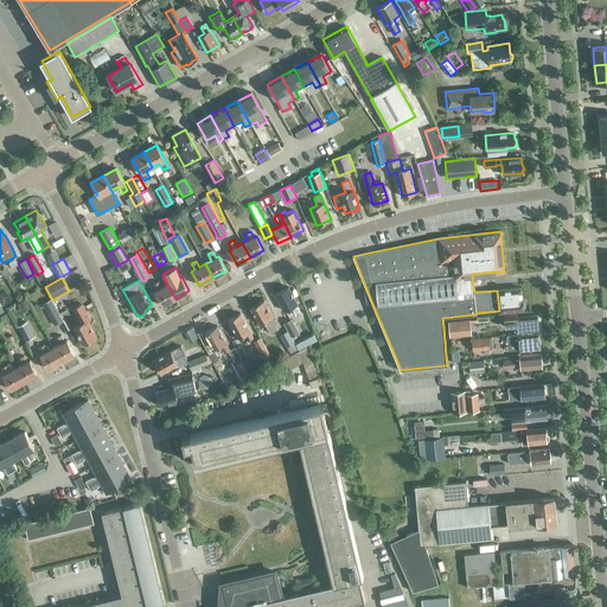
[(176,299),(167,285),(163,287),(159,281),(153,283),(157,291),(154,292),(163,306),(176,299)]
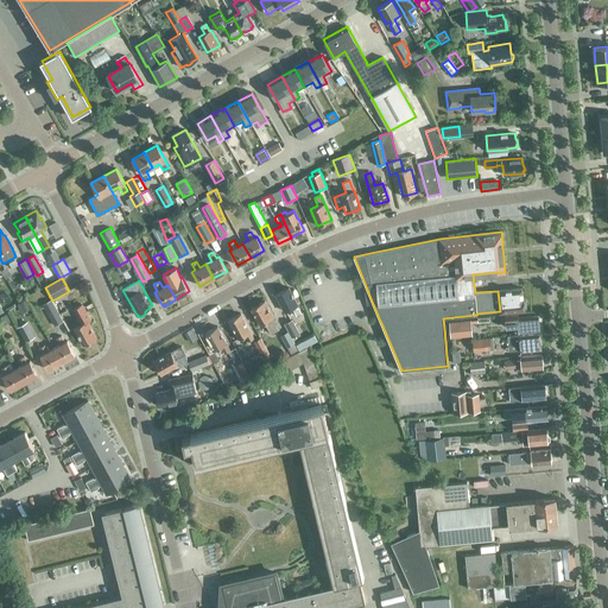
[(297,316),(302,314),(297,305),(298,304),(289,287),(276,295),(285,311),(292,308),(297,316)]
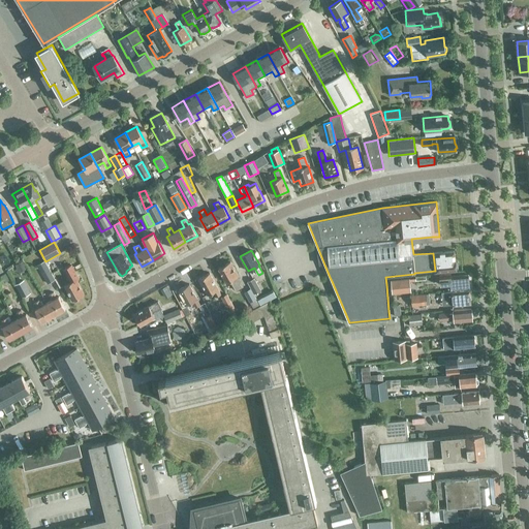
[(434,252),(433,253),(435,271),(435,272),(456,270),(456,269),(458,267),(457,262),(455,261),(454,251),(434,252)]
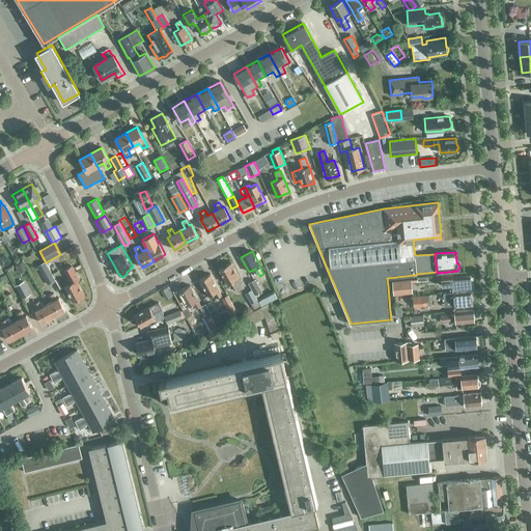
[(19,272),(26,268),(23,262),(16,267),(19,272)]
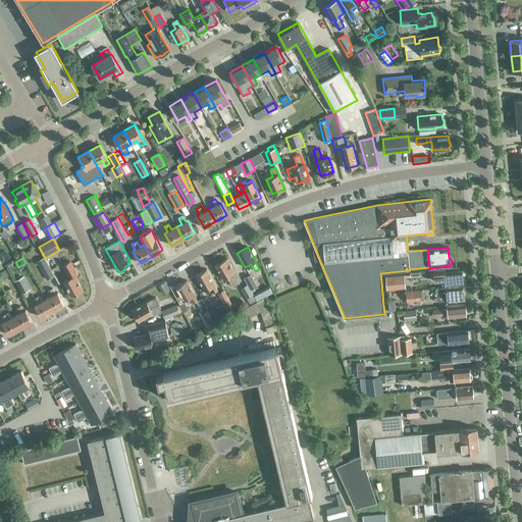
[(232,286),(240,282),(235,272),(236,272),(227,258),(215,264),(223,278),(226,276),(232,286)]
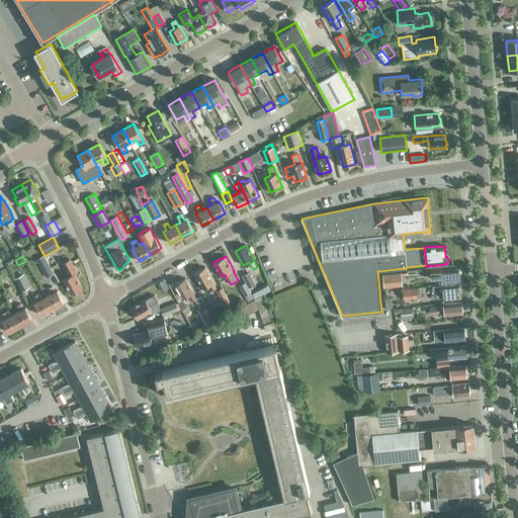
[(82,287),(75,274),(78,272),(70,258),(62,263),(69,276),(63,279),(71,293),(82,287)]
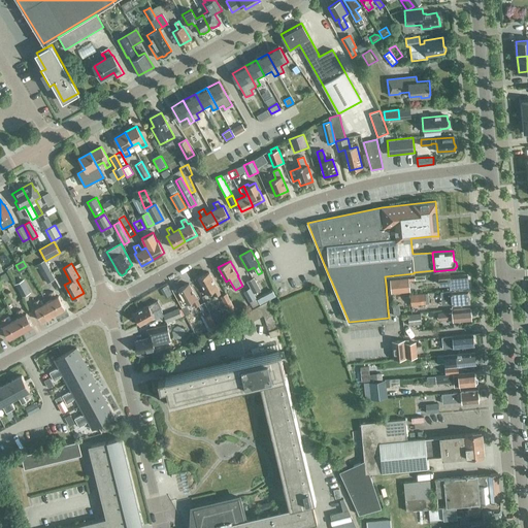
[(48,284),(55,279),(47,267),(41,270),(48,284)]
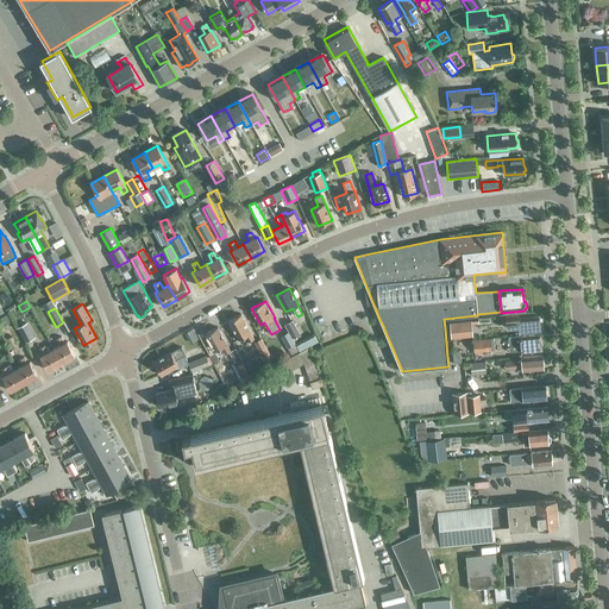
[(11,321),(6,313),(0,315),(0,324),(1,326),(11,321)]
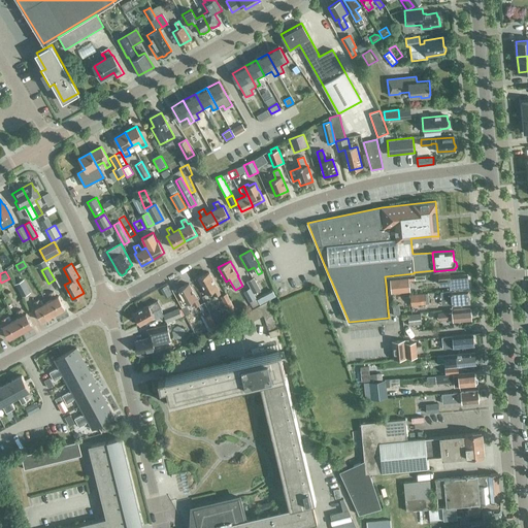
[(216,296),(221,294),(218,288),(209,272),(198,278),(206,294),(212,291),(216,296)]
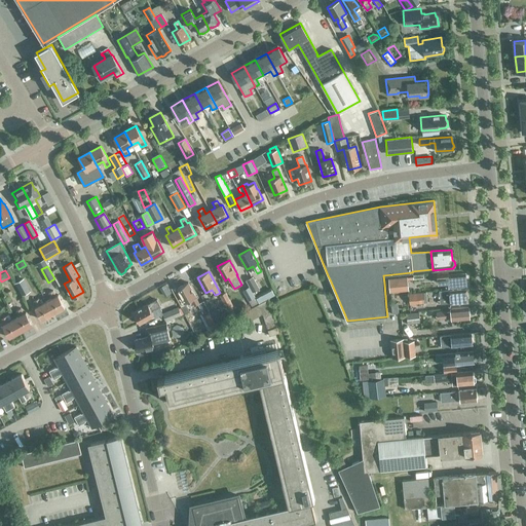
[(449,287),(466,286),(465,272),(448,273),(448,271),(437,272),(438,283),(447,283),(447,286),(449,286),(449,287)]
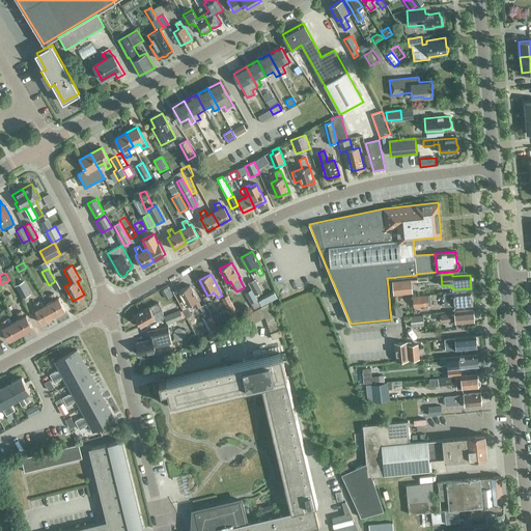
[(255,295),(261,291),(255,279),(248,283),(255,295)]
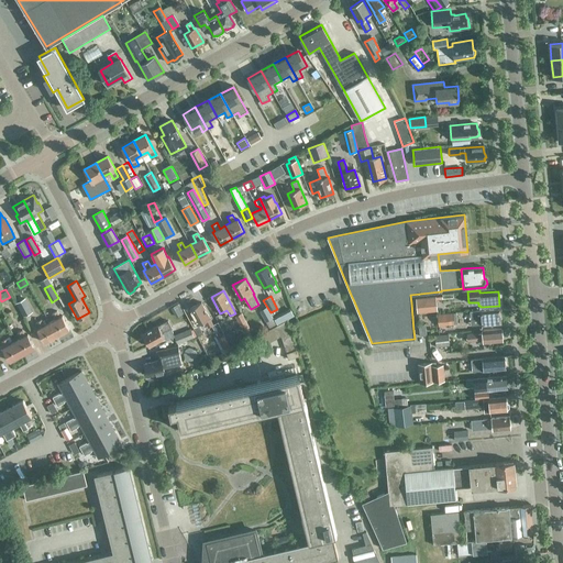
[(437,311),(435,296),(416,298),(417,312),(437,311)]
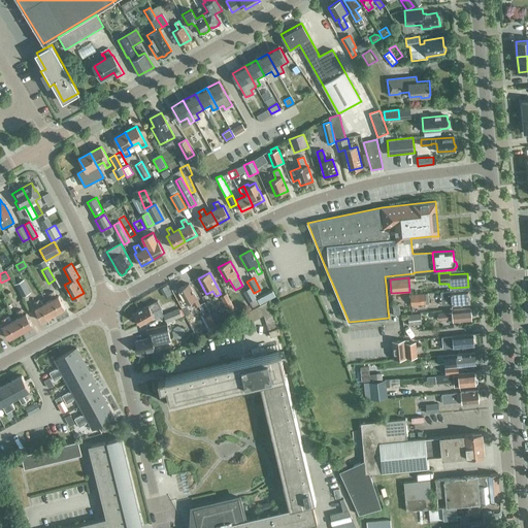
[(31,292),(24,278),(14,284),(22,297),(31,292)]
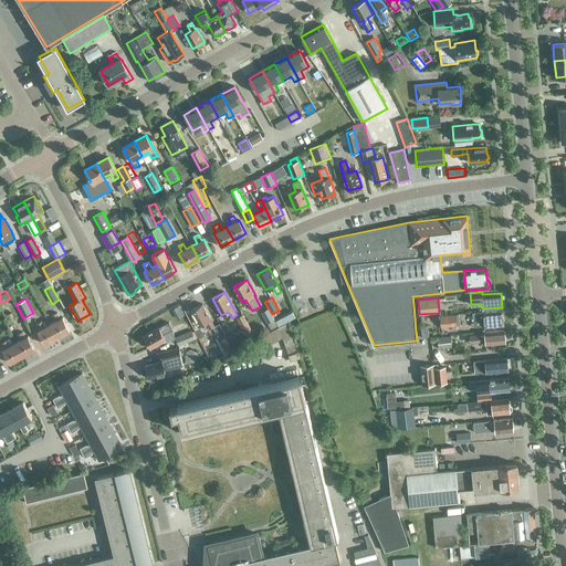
[(212,327),(215,326),(211,320),(202,304),(190,311),(199,326),(206,323),(209,329),(212,327)]
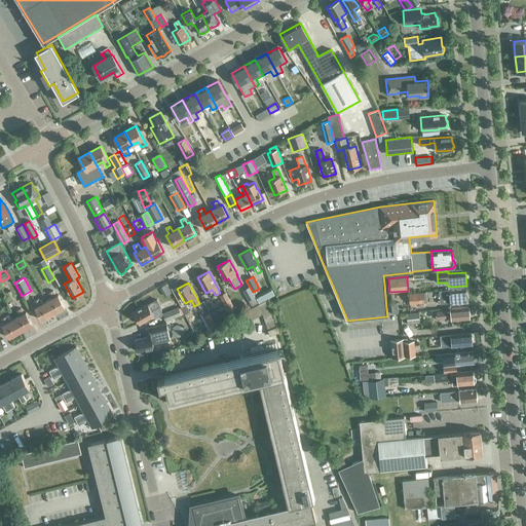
[(249,300),(255,297),(249,287),(242,290),(249,300)]
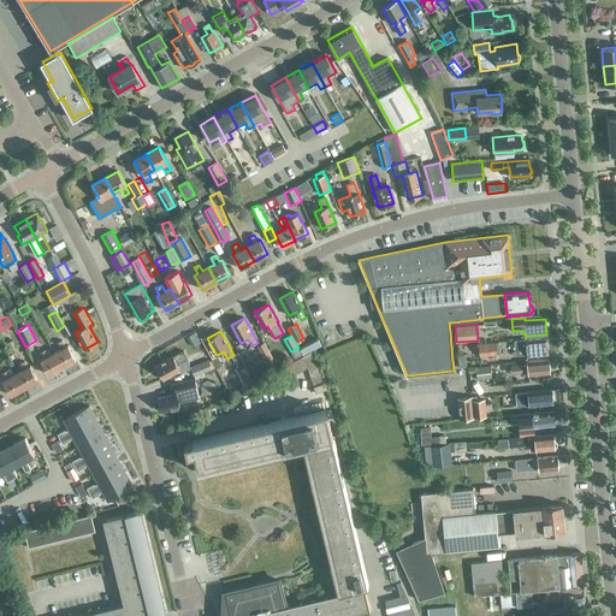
[(517,349),(525,349),(526,354),(527,355),(548,353),(546,338),(514,341),(515,348),(517,348),(517,349)]
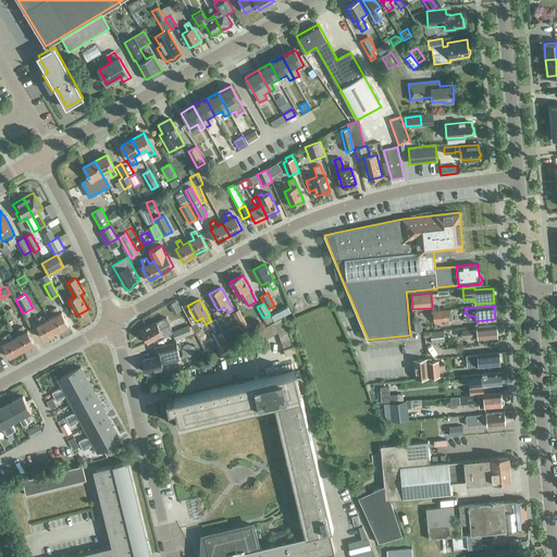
[(54,316),(49,319),(57,332),(69,325),(62,312),(60,313),(57,308),(51,310),(54,316)]
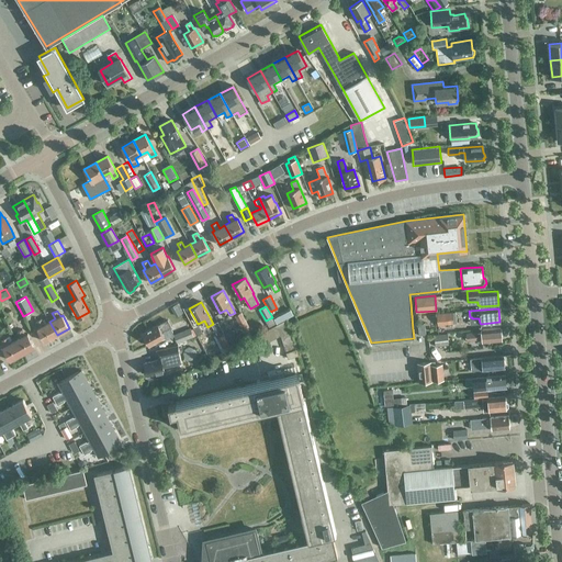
[(244,332),(249,328),(242,313),(235,316),(244,332)]
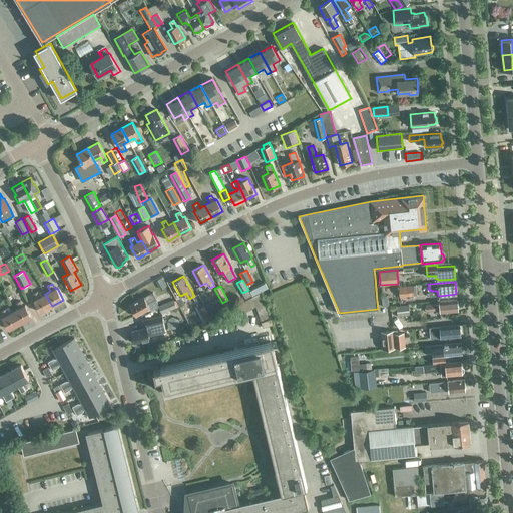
[(400,297),(414,295),(413,286),(399,287),(400,297)]
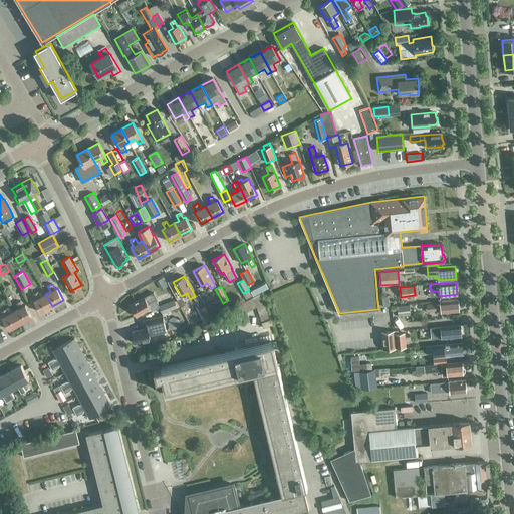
[(52,306),(45,294),(40,297),(37,291),(33,294),(36,299),(34,300),(40,312),(52,306)]
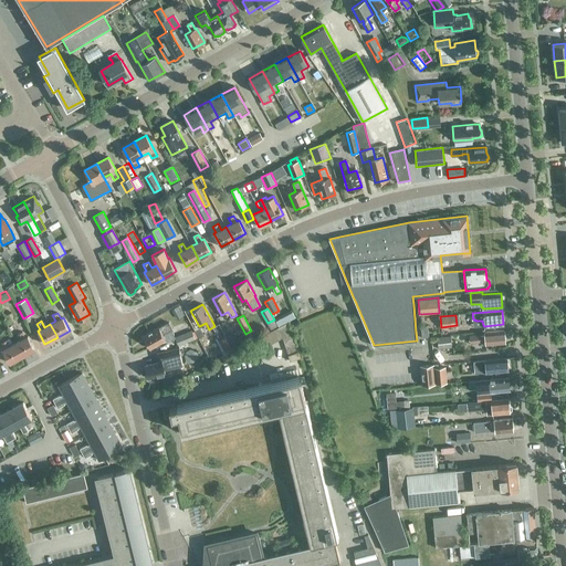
[(290,360),(301,357),(289,321),(260,337),(265,347),(282,337),(290,360)]
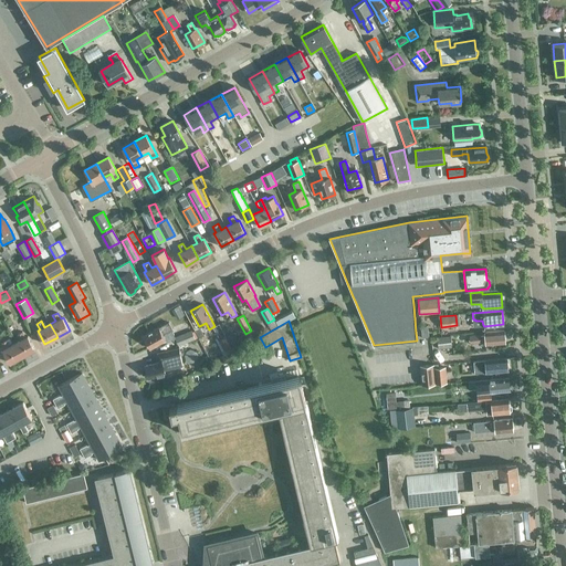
[(158,327),(143,336),(150,348),(166,339),(163,335),(173,329),(168,322),(159,327),(158,327)]
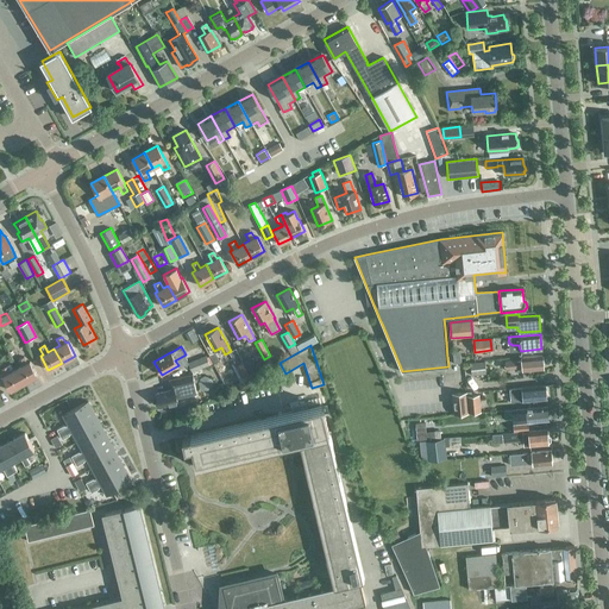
[(209,365),(206,356),(188,362),(192,371),(209,365)]
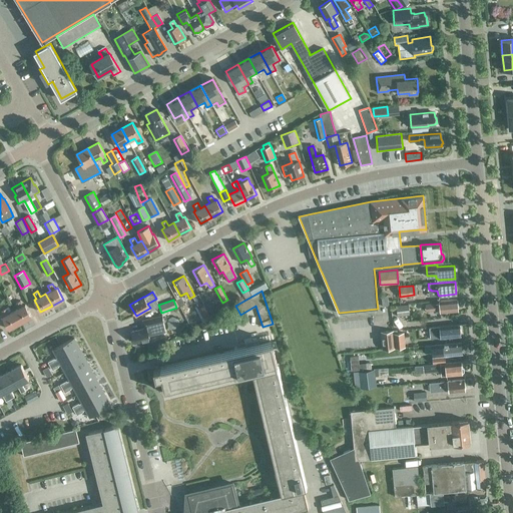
[(440,312),(458,311),(457,300),(439,301),(440,304),(435,305),(435,303),(426,304),(426,311),(440,309),(440,312)]
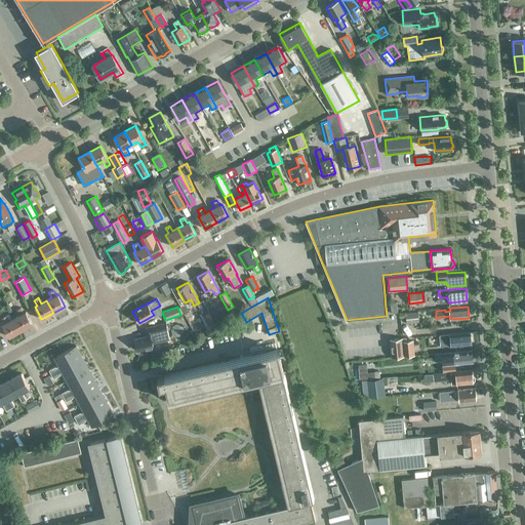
[(14,318),(21,330),(33,324),(26,312),(24,313),(21,308),(15,310),(18,315),(14,318)]
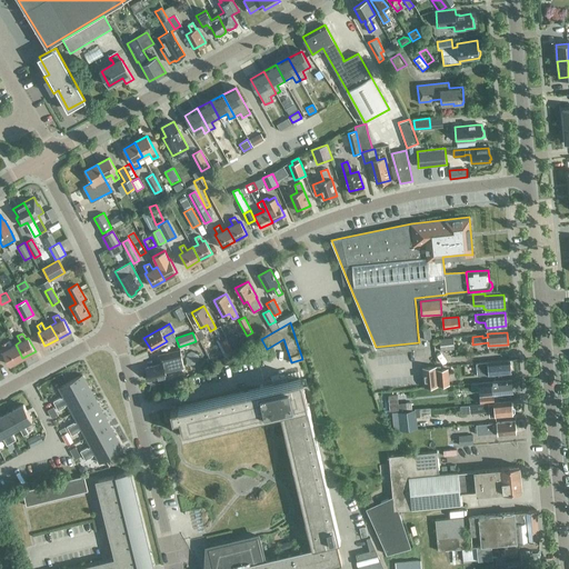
[(220,341),(219,341),(227,356),(231,353),(233,352),(227,338),(220,341)]
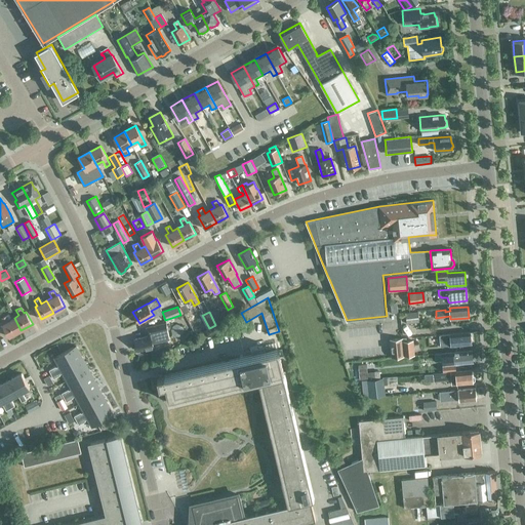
[(417,312),(405,313),(406,323),(418,322),(417,312)]
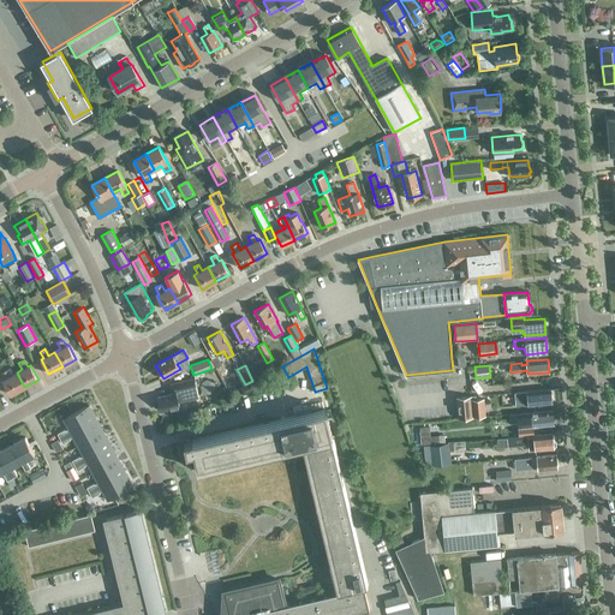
[(24,387),(17,372),(11,376),(7,369),(1,372),(5,378),(3,380),(11,394),(24,387)]
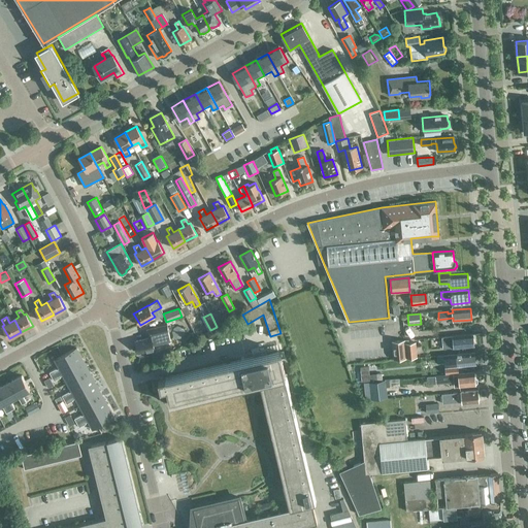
[(146,329),(149,337),(135,340),(138,353),(155,349),(153,343),(158,341),(158,342),(170,339),(167,325),(146,329)]
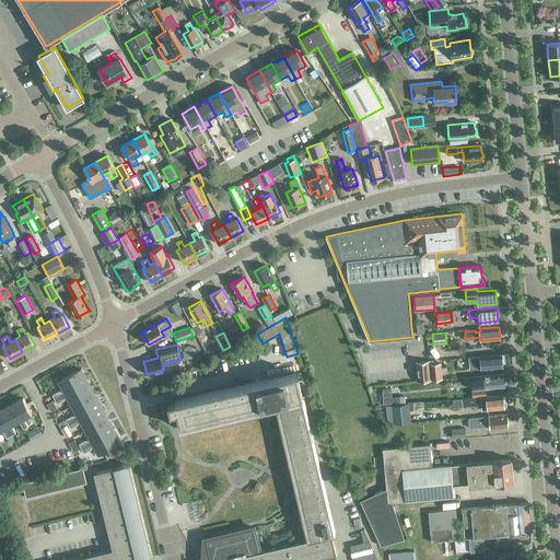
[(191,346),(187,346),(184,348),(183,352),(183,357),(187,359),(191,359),(195,357),(196,353),(195,349),(191,346)]
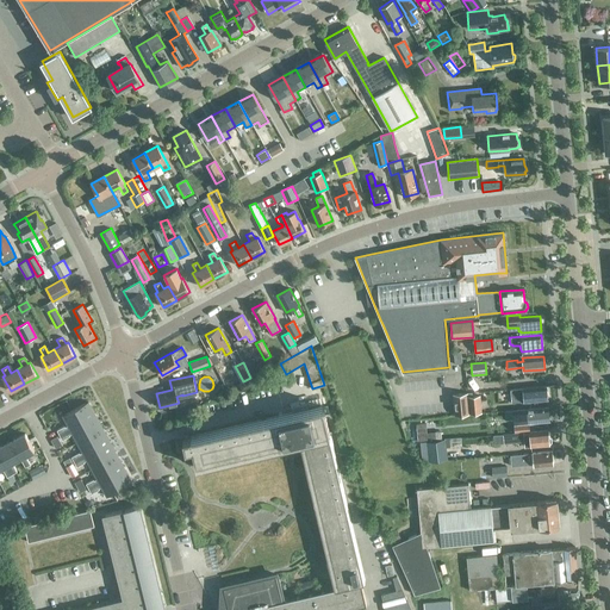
[(218,384),(211,392),(217,397),(223,390),(223,388),(224,388),(219,385),(218,384)]
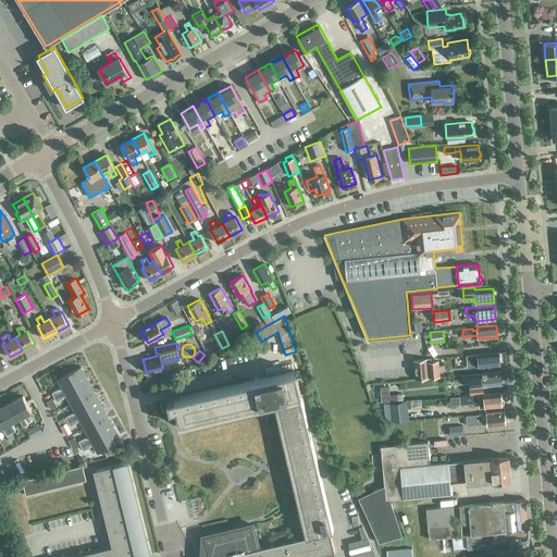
[(498,353),(466,356),(467,368),(499,364),(498,353)]
